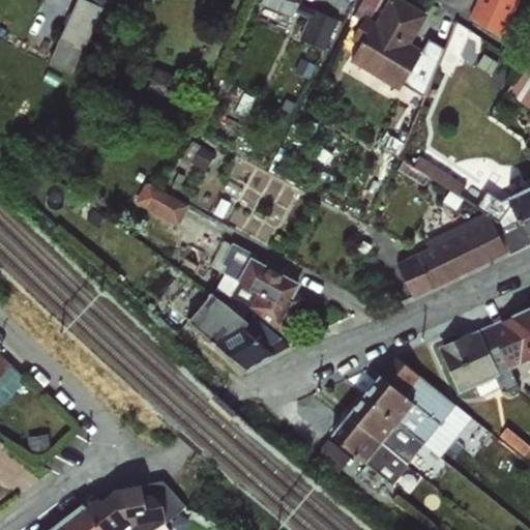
[(105,0),(76,0),(57,60),(84,68),(105,0)]
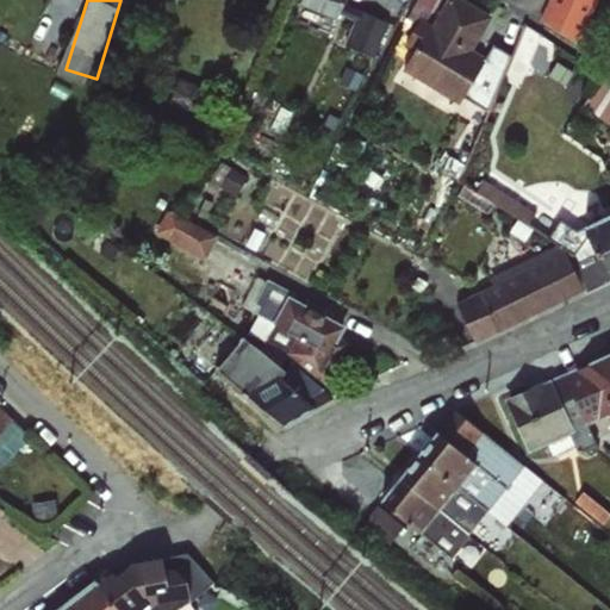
[(300,0),(298,5),(335,22),(343,5),(331,0),(300,0)]
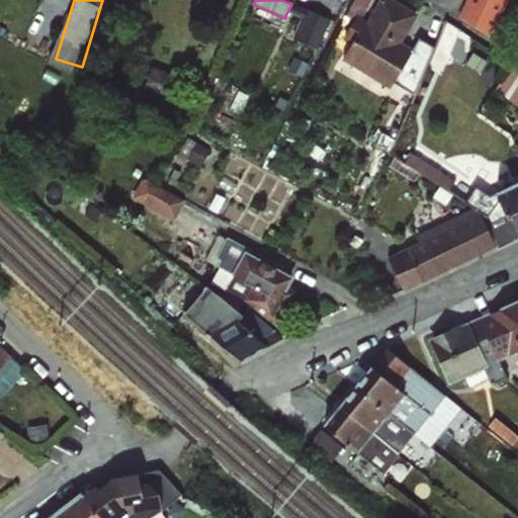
[(356,15),(361,18),(370,0),(352,0),(344,16),(352,21),(356,15)]
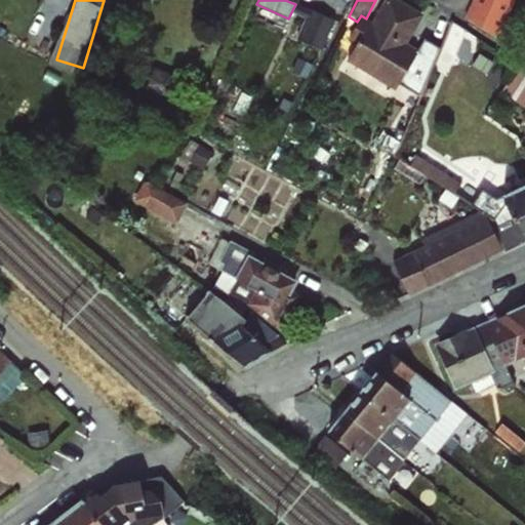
[(398,0),(382,0),(370,22),(406,43),(422,14),(398,0)]
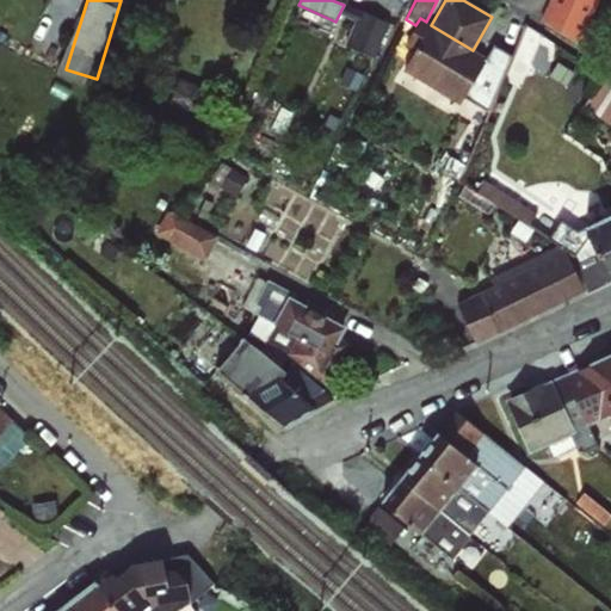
[(549,0),(542,17),(579,45),(597,0),(549,0)]
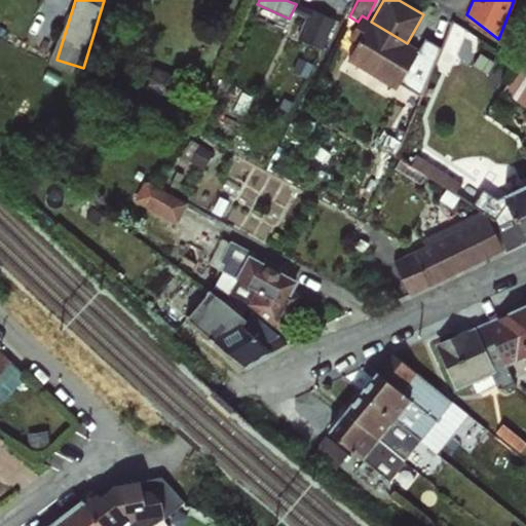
[(362,15),(358,22),(348,38),(357,43),(346,60),(396,90),(399,84),(419,50),(418,49),(407,43),(371,22),(367,19),(362,15)]
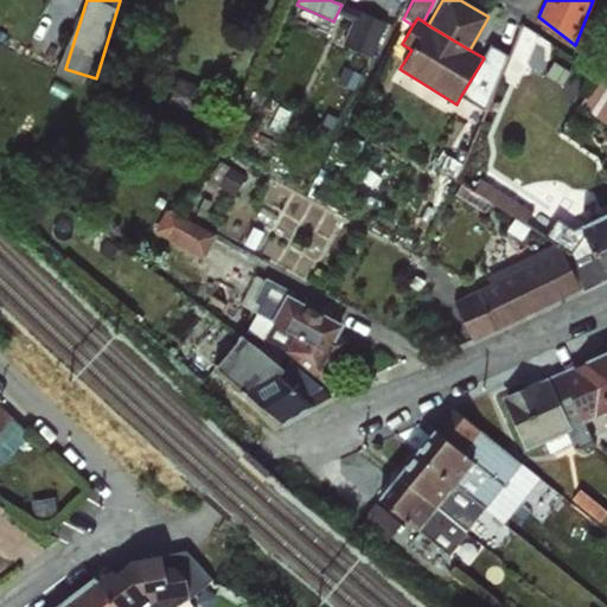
[(484,58),(460,97),(484,112),(508,56),(491,44),(483,57),(484,58)]
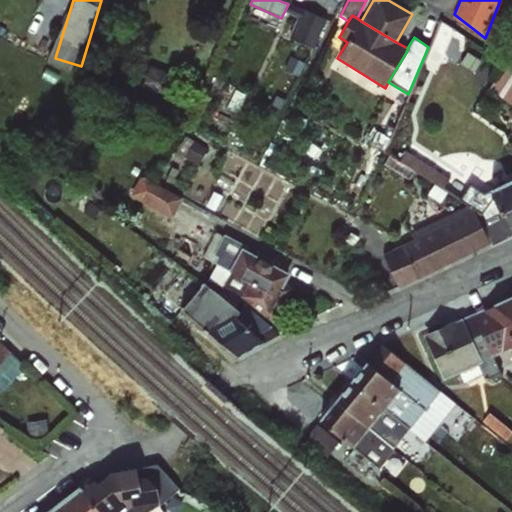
[(502,97),(511,79),(511,66),(506,62),(490,89),(502,97)]
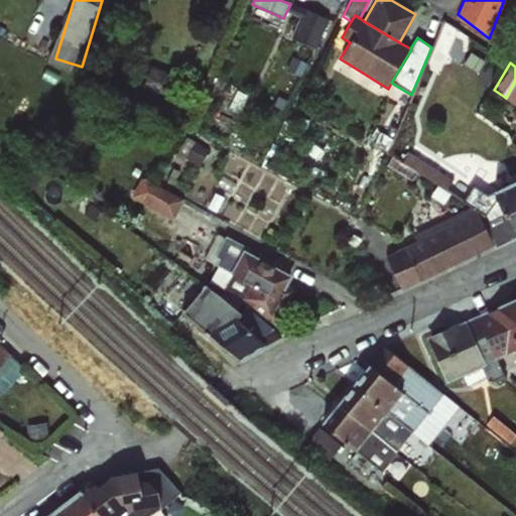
[(515,80),(506,98),(515,104),(515,102),(515,80)]
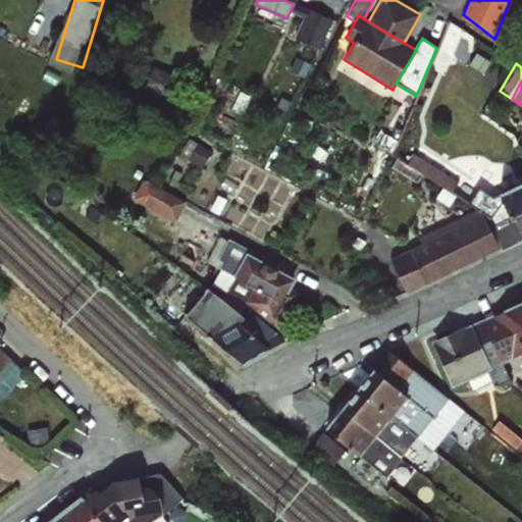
[(384,128),(376,148),(390,154),(399,136),(384,128)]
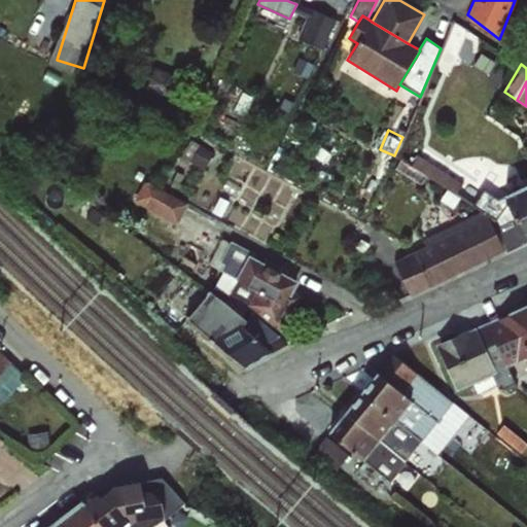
[(418,157),(413,166),(455,192),(461,183),(418,157)]
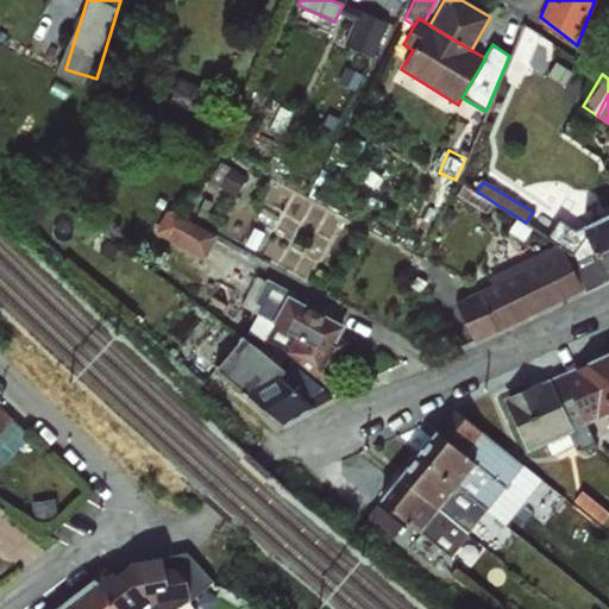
[(169,207),(159,234),(218,256),(227,227),(169,207)]
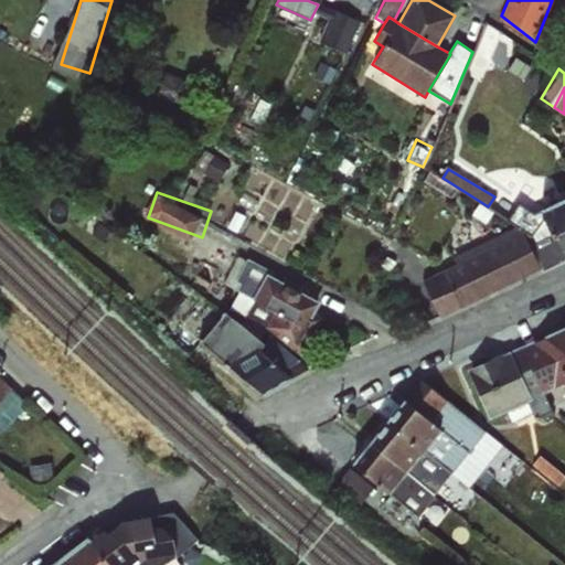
[(564,196),(539,209),(540,211),(563,258),(564,256),(564,196)]
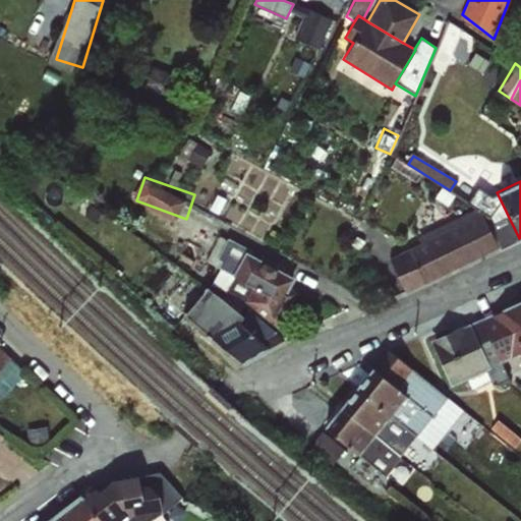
[(519,238),(498,194),(491,196),(477,188),(466,204),(478,213),(484,216),(498,247),(500,249),(519,240),(519,238)]
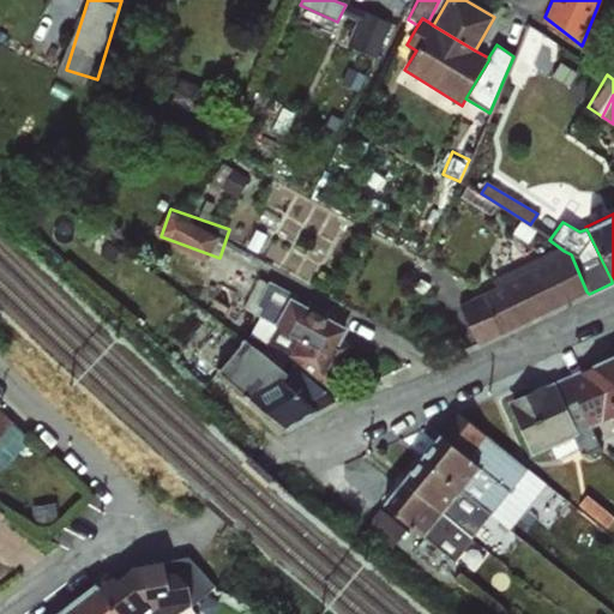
[(571,254),(564,251),(458,306),(476,344),(587,292),(571,254)]
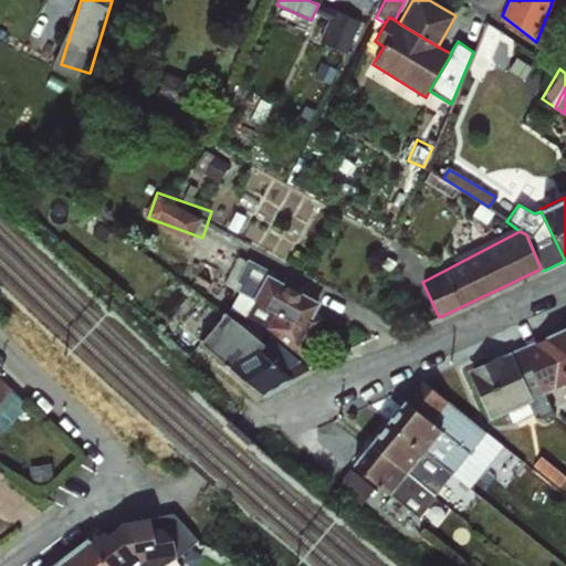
[(312,345),(333,299),(274,272),(253,318),(312,345)]
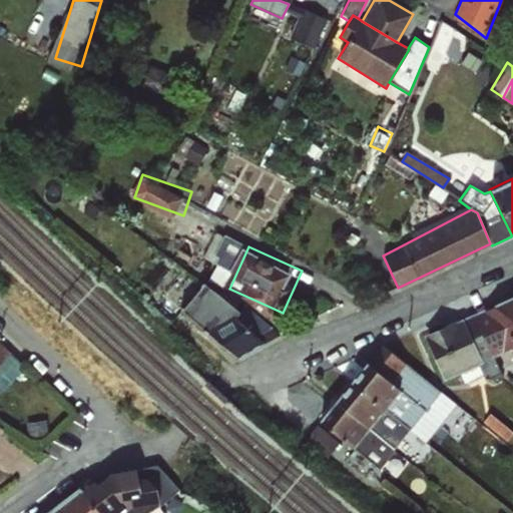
[(213,280),(189,316),(257,360),(281,324),(213,280)]
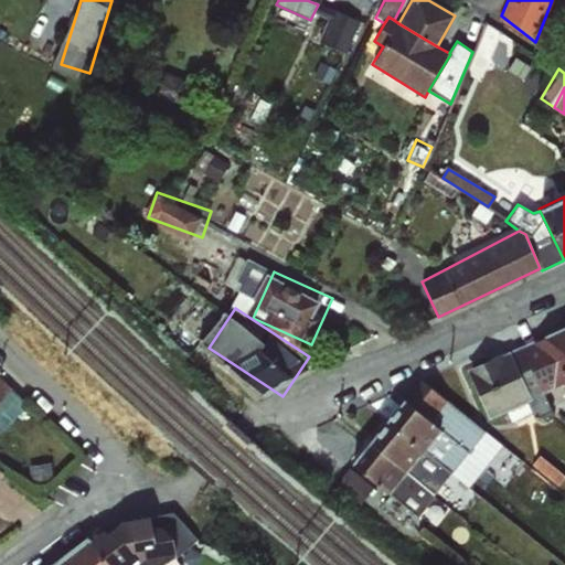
[(564,324),(521,345),(544,394),(564,384),(564,324)]
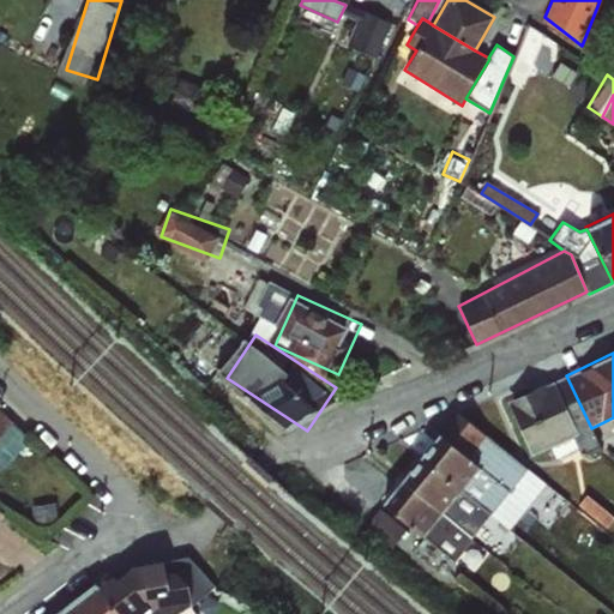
[(578,434),(551,446),(557,459),(577,450),(581,457),(601,447),(591,428),(566,375),(553,381),(578,434)]
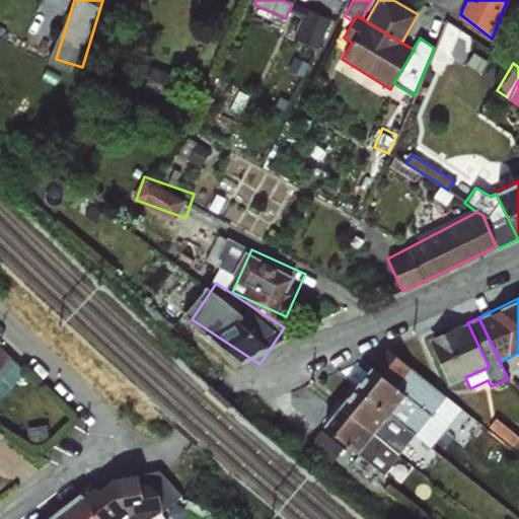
[(489,367),(467,322),(429,340),(449,384),(465,377),(489,367)]
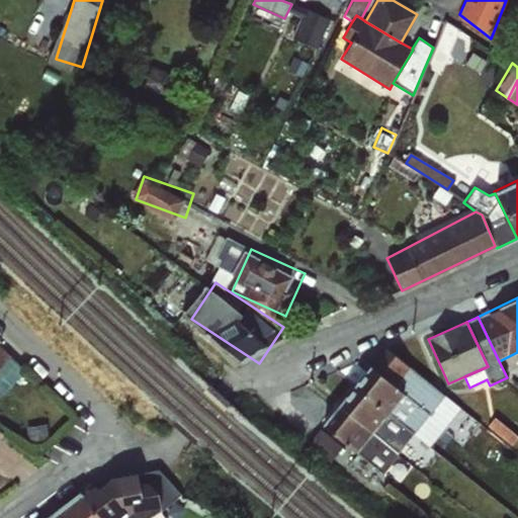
[(0,387),(20,368),(11,355),(0,346),(0,387)]
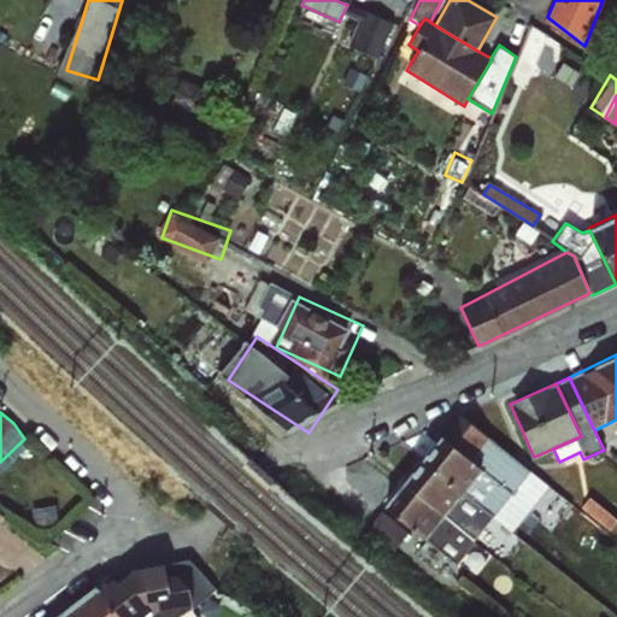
[(460,416),(442,436),(481,469),(511,493),(529,469),(460,416)]
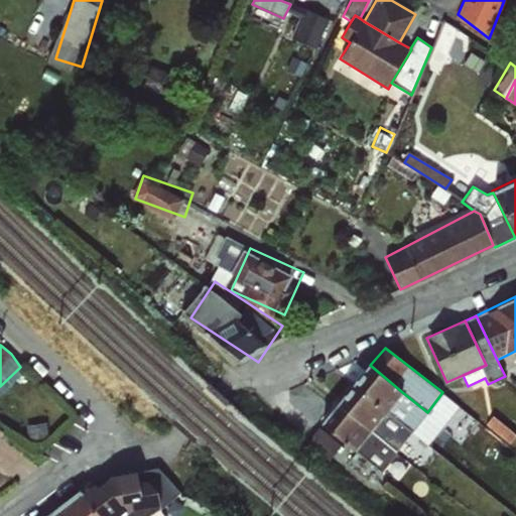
[(370,365),(354,383),(386,411),(402,392),(370,365)]
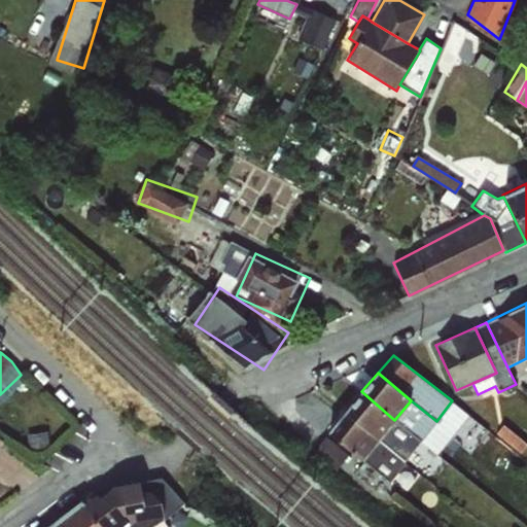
[(361,391),(345,411),(379,440),(394,420),(361,391)]
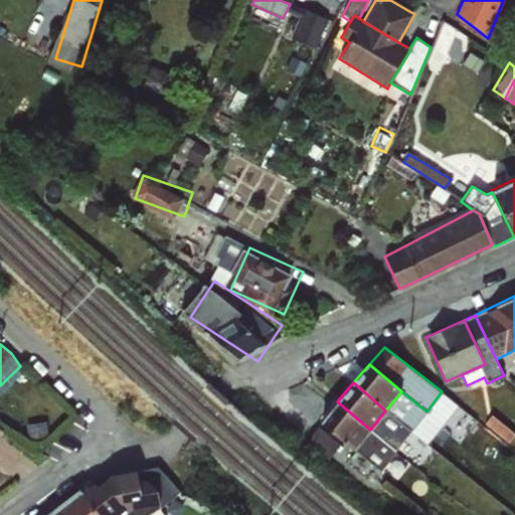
[(401,391),(385,410),(410,431),(418,421),(426,411),(401,391)]
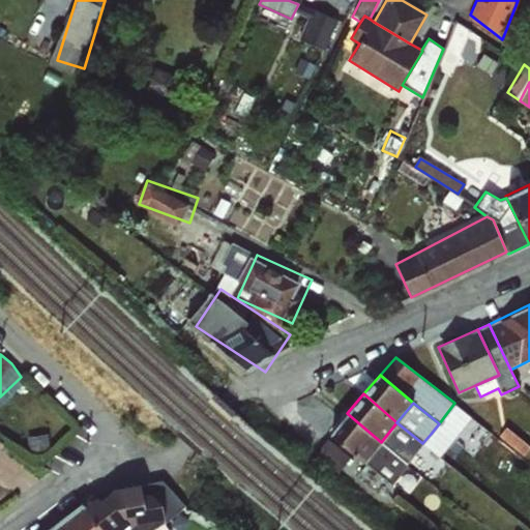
[(381,442),(347,413),(330,434),(364,463),(381,443),(381,442)]
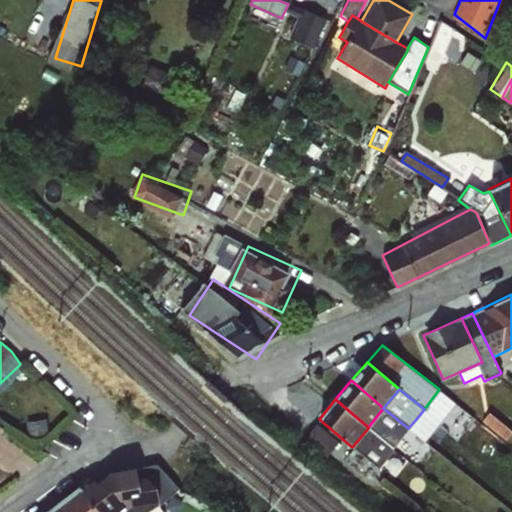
[(368,427),(368,428),(392,448),(408,428),(383,408),(368,427)]
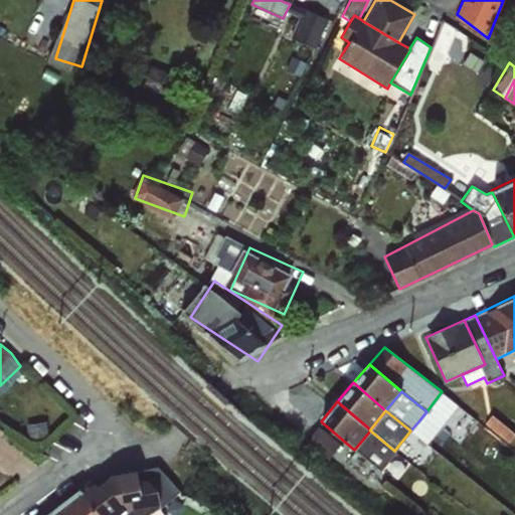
[(514,433),(492,414),(484,424),(508,444),(514,435),(514,433)]
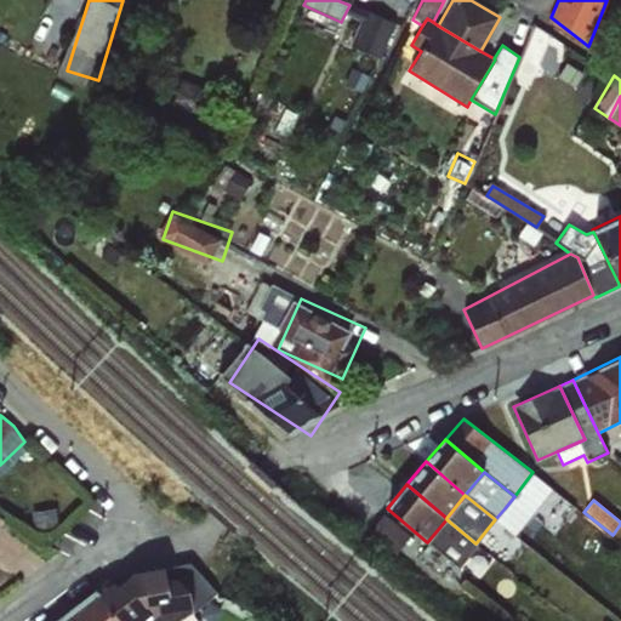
[(446,519),(427,542),(457,567),(466,556),(476,543),(446,519)]
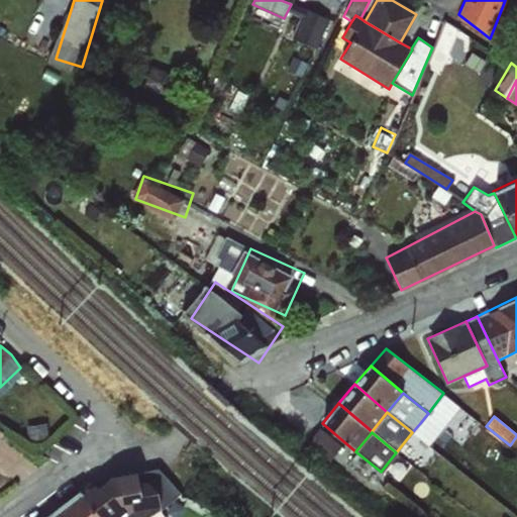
[(81,492),(101,516),(149,516),(92,484),(81,492)]
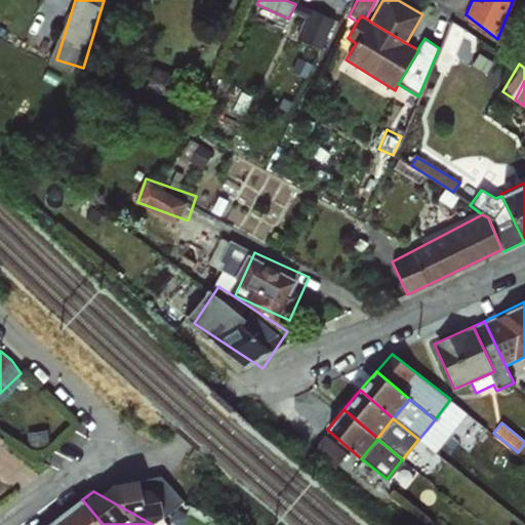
[(103,524),(82,499),(47,524),(103,524)]
